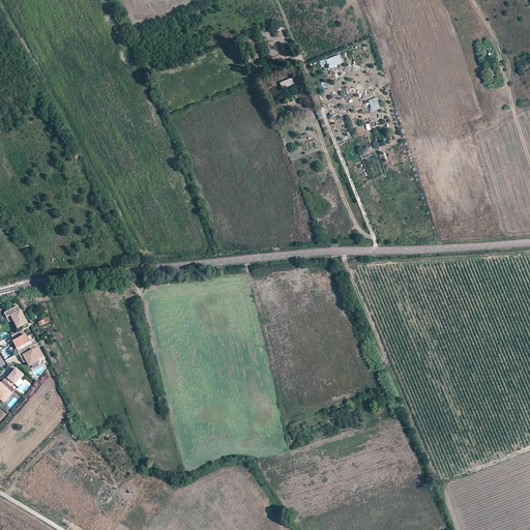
[(292,78),(280,82),(283,93),(296,89),(292,78)]
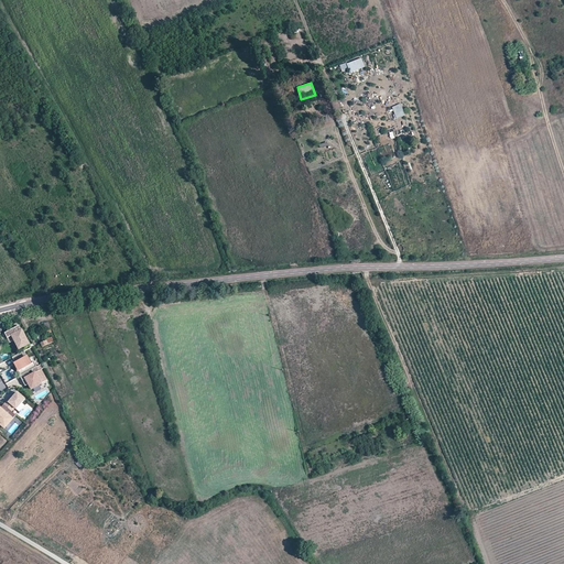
[(396,118),(405,115),(401,104),(391,107),(396,118)]
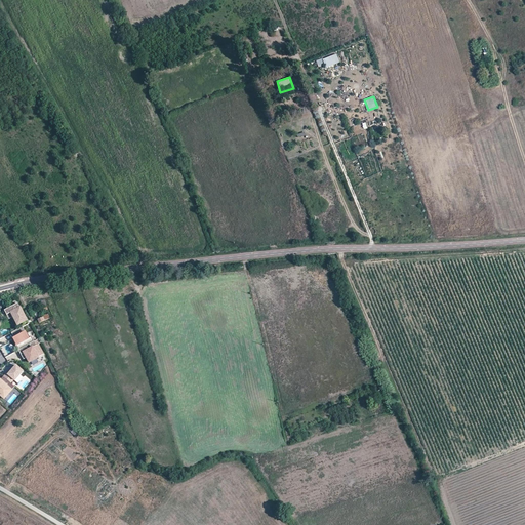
[(27,319),(17,303),(4,310),(9,319),(13,316),(18,324),(27,319)]
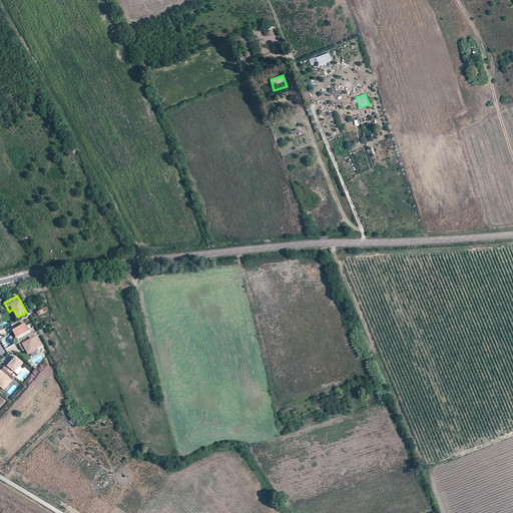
[(36,312),(38,316),(48,311),(46,306),(41,308),(42,310),(36,312)]
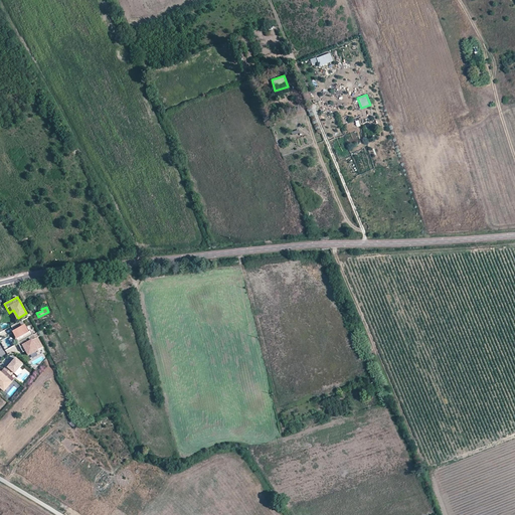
[(28,332),(22,321),(11,327),(14,332),(13,333),(14,335),(19,343),(33,335),(31,331),(28,332)]
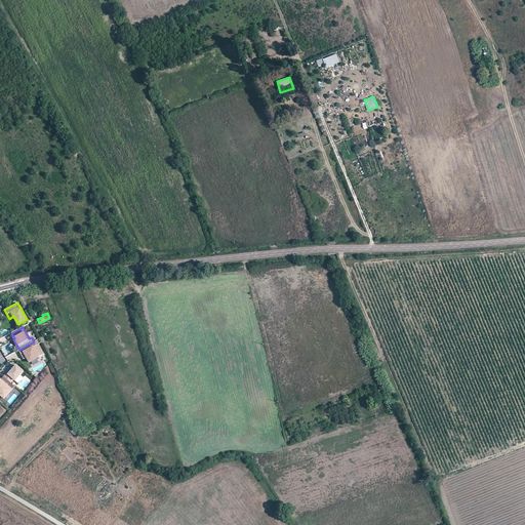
[(43,355),(38,345),(36,346),(34,341),(19,350),(18,351),(23,358),(24,357),(25,359),(27,358),(29,363),(38,358),(38,357),(43,355)]
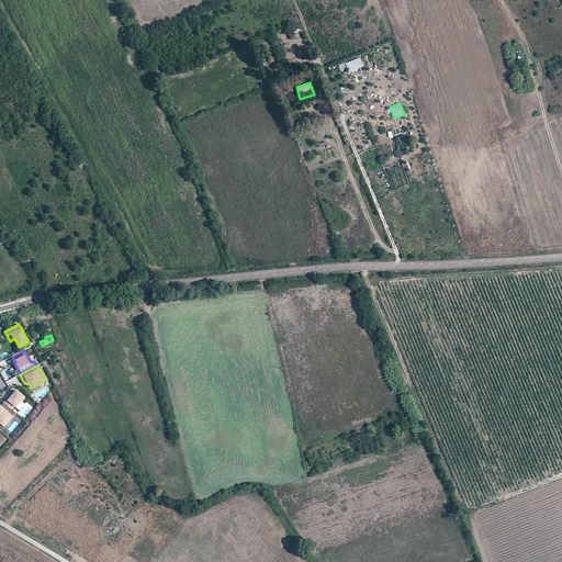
[(15,408),(24,397),(17,391),(8,401),(7,400),(3,404),(11,411),(14,407),(15,408)]
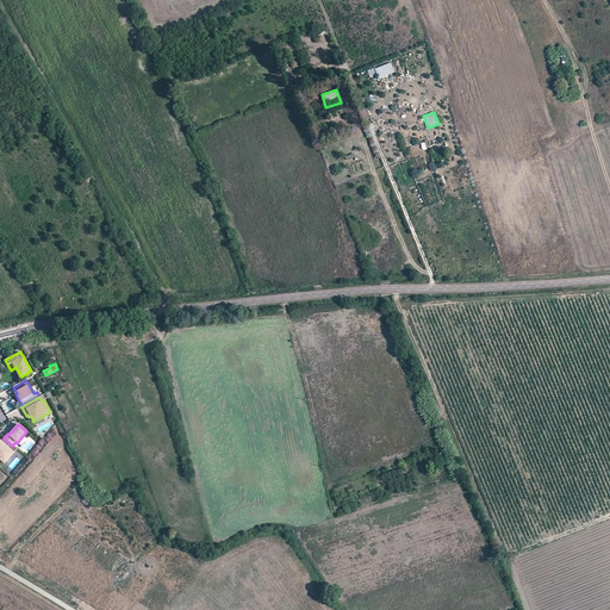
[(12,446),(4,439),(0,442),(0,459),(5,464),(17,449),(12,446)]
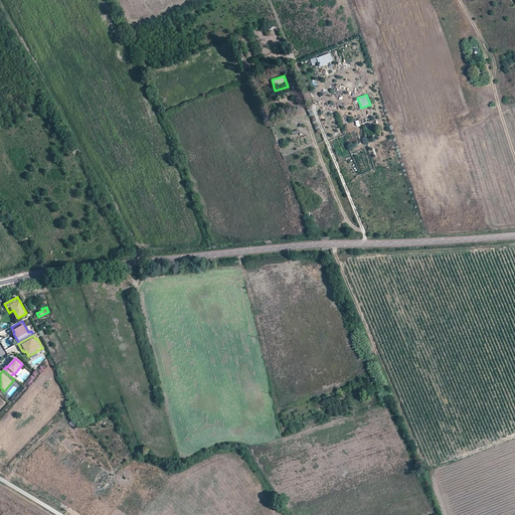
All buildings are outlined.
